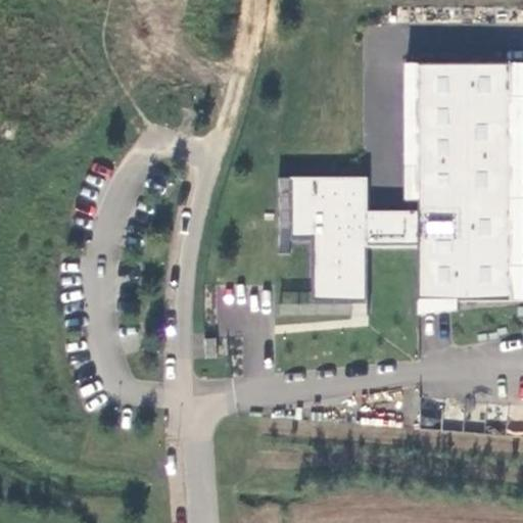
[(368,176),(290,177),(290,239),(312,239),(312,301),(367,301),(367,245),(419,245),(418,299),(459,299),(512,299),(512,62),(419,61),(419,197),(418,209),(367,209),(368,176)]
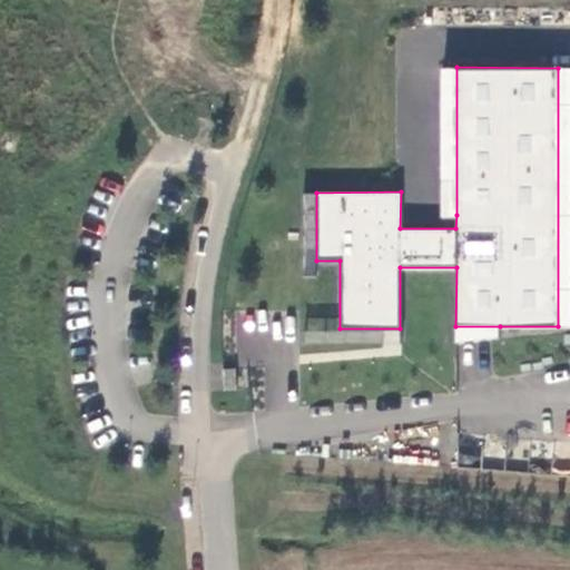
[(457,215),(457,67),(441,67),(441,215),(457,215)]
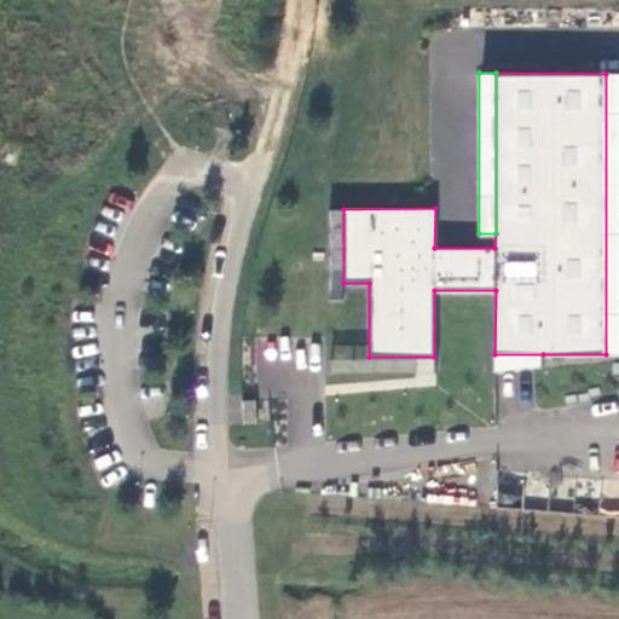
[(618,73),(606,74),(606,354),(618,353),(618,73)]
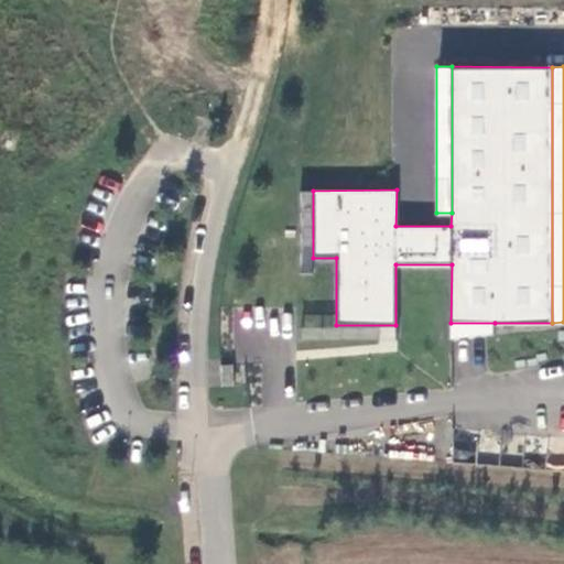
[(313,258),(313,191),(299,191),(299,272),(313,272),(313,258)]
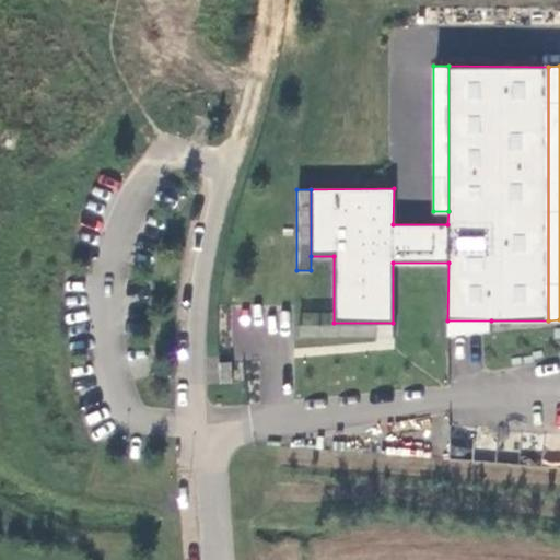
[(491,321),(447,321),(448,338),(491,334),(491,321)]
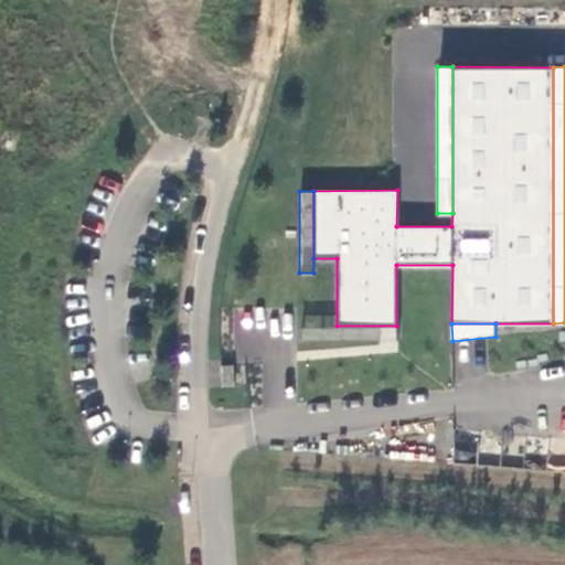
[(337,326),(300,326),(300,339),(396,339),(396,326),(337,326)]
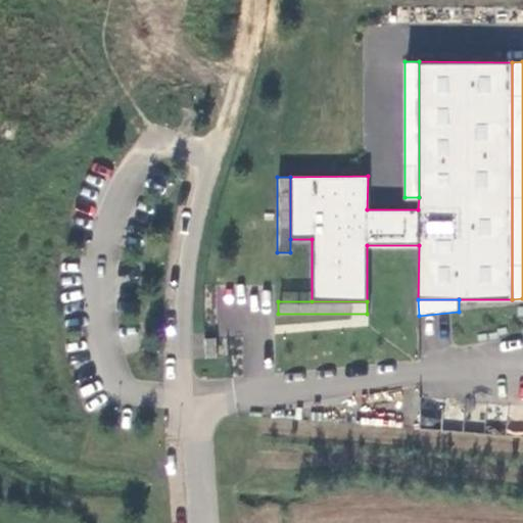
[(214,339),(203,339),(204,358),(216,358),(214,339)]
